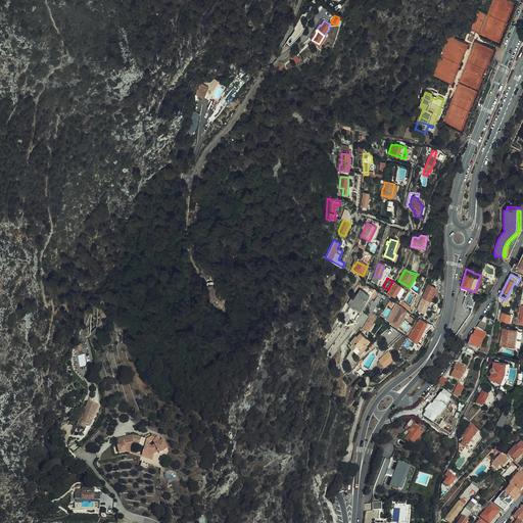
[(394,281),(386,294),(389,295),(390,293),(395,296),(400,287),(401,286),(396,284),(396,283),(394,281)]
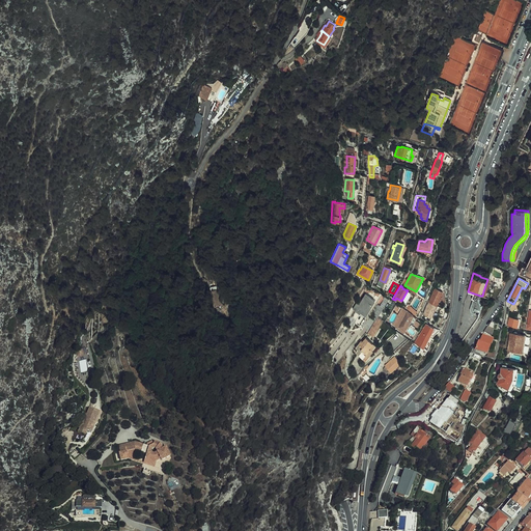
[(217,289),(219,308),(227,307),(226,301),(228,301),(227,292),(227,290),(226,289),(225,289),(223,289),(217,289)]
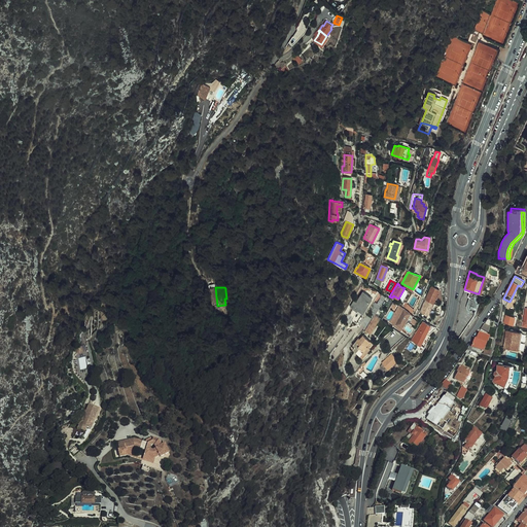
[(422,317),(426,319),(431,309),(432,310),(434,305),(433,305),(435,300),(436,301),(438,295),(436,295),(438,291),(431,287),(420,312),(424,314),(422,317)]
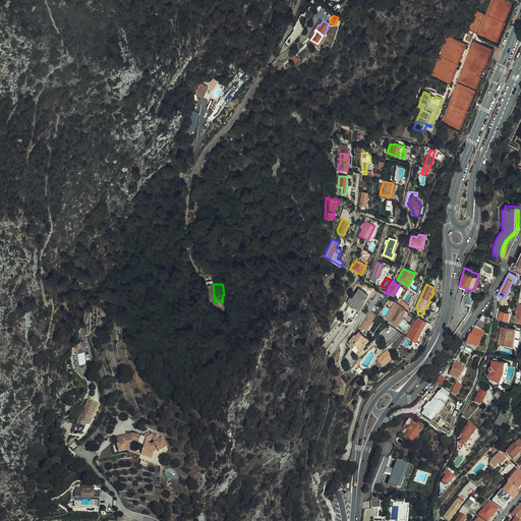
[(392,297),(395,299),(397,296),(402,288),(399,286),(394,295),(392,297)]
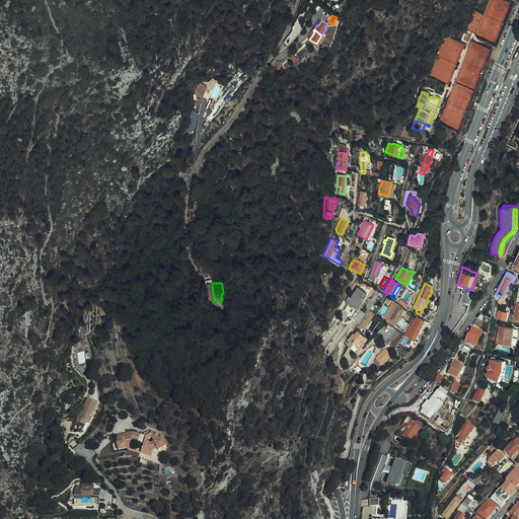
[(469,289),(457,285),(456,296),(452,319),(447,336),(450,337),(468,309),(471,300),(468,293),(469,289)]
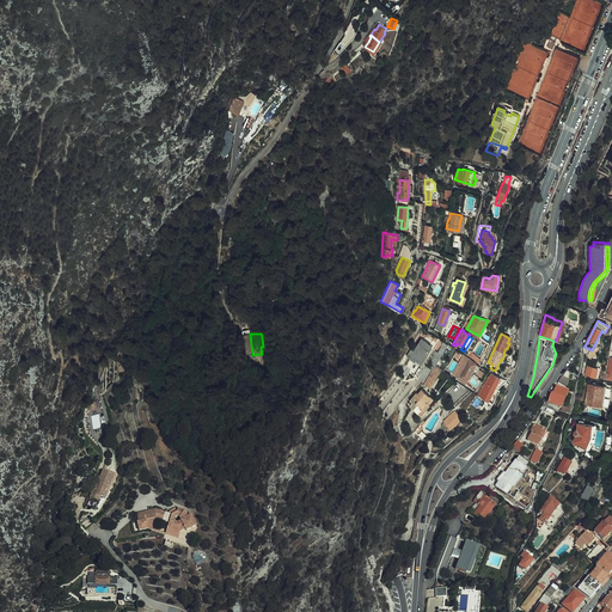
[(472,338),(466,348),(471,352),(478,341),(472,337),(472,338)]
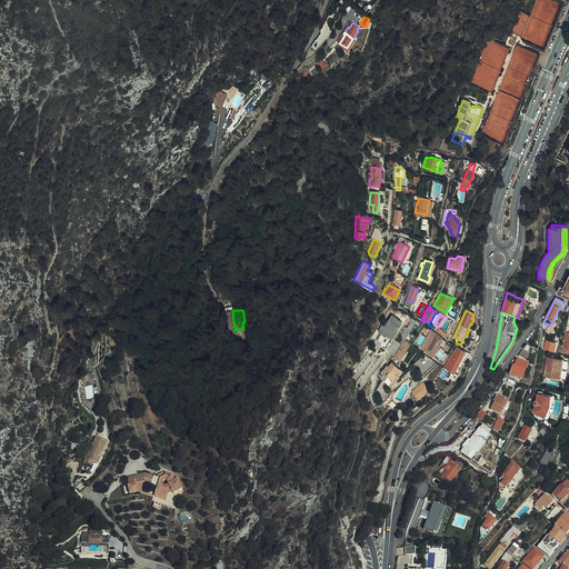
[(392,337),(402,322),(391,315),(385,327),(382,325),(378,331),(386,336),(387,333),(392,337)]
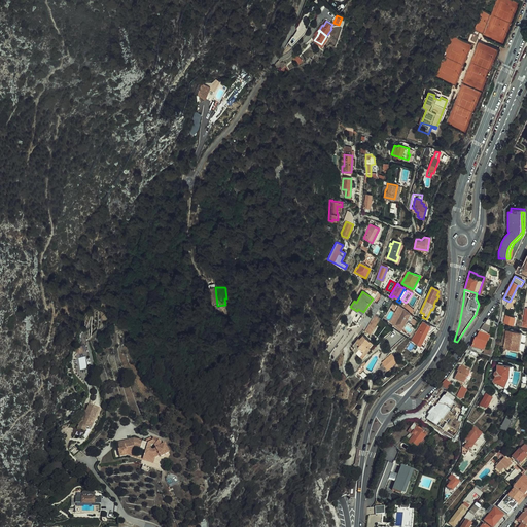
[(402,305),(413,312),(414,309),(403,303),(402,305)]
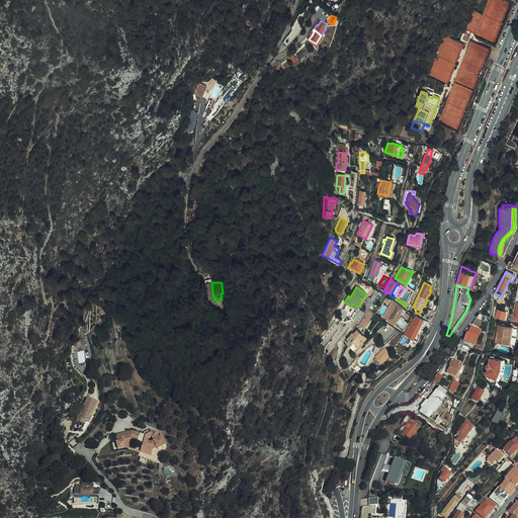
[(403,318),(405,314),(401,312),(403,309),(392,300),(383,316),(389,319),(387,321),(395,325),(399,316),(403,318)]
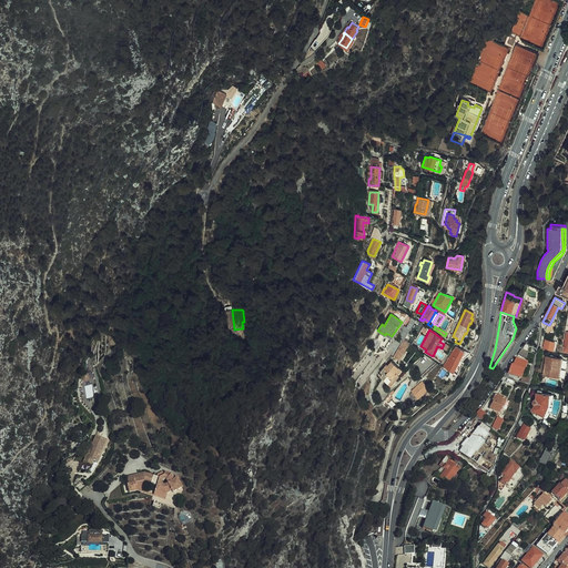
[(404,340),(394,354),(396,355),(397,357),(407,341),(404,340)]
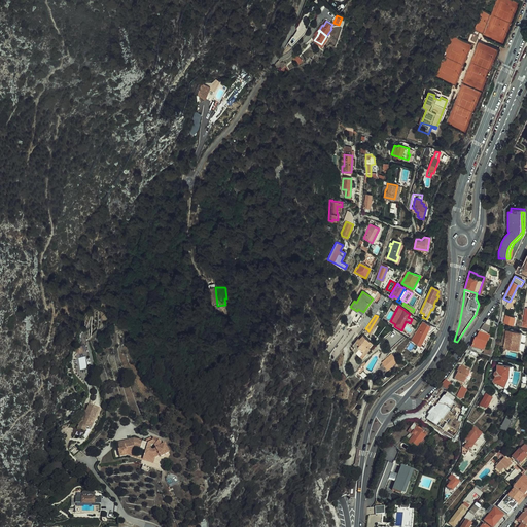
[(505,316),(503,324),(513,325),(513,321),(512,321),(513,317),(505,316)]
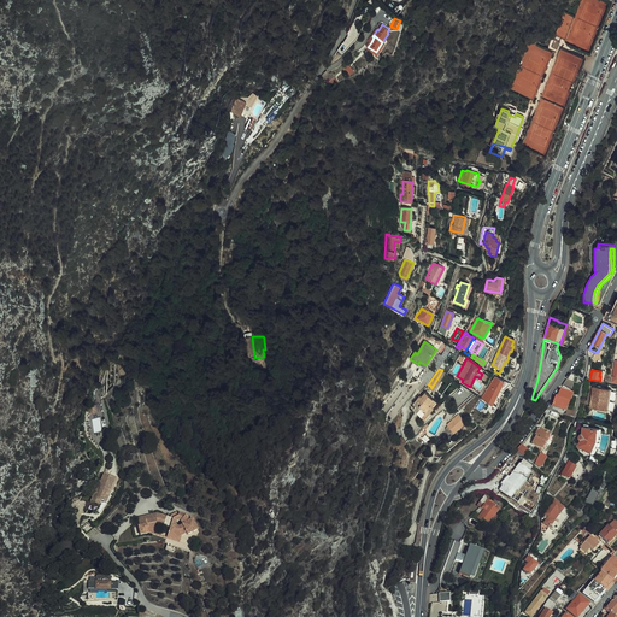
[(575,376),(571,374),(563,386),(571,389),(575,376)]
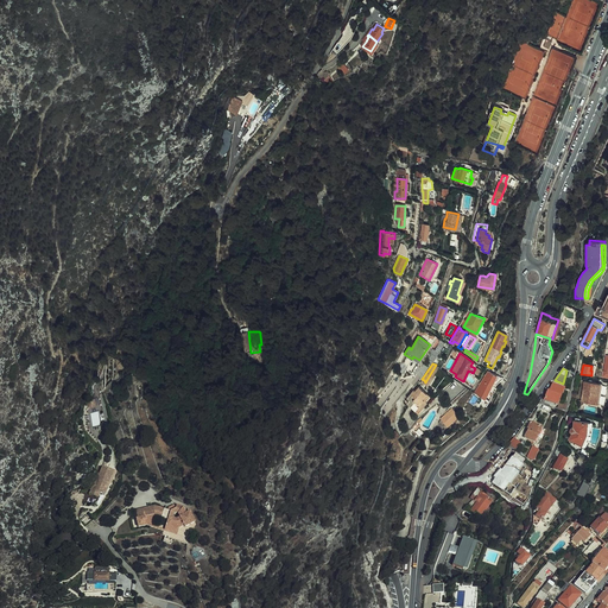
[(485,398),(494,381),(496,375),(488,371),(474,392),(483,398),(480,403),(486,406),(489,401),(485,398)]
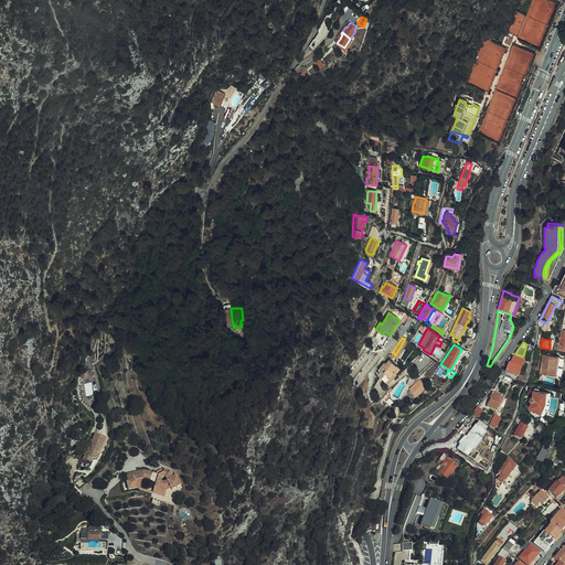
[(561,358),(543,354),(541,374),(557,376),(558,372),(563,373),(564,363),(560,362),(561,358)]
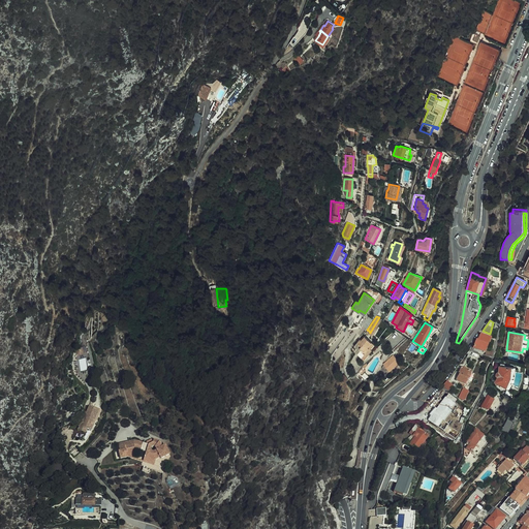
[(473,348),(485,352),(491,338),(480,334),(478,340),(476,340),(475,342),(473,348)]
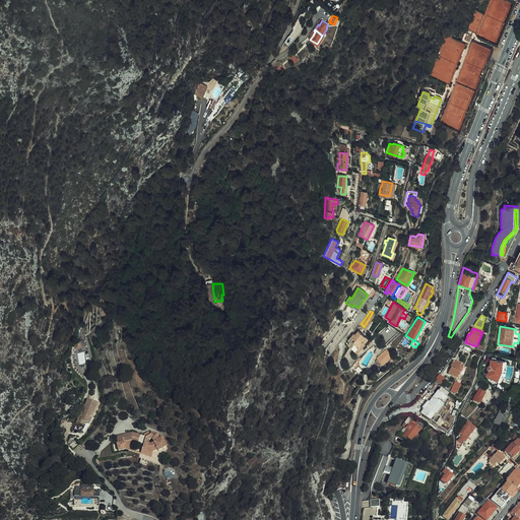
[(353,337),(350,341),(348,344),(355,350),(363,340),(362,340),(366,336),(359,330),(355,334),(354,333),(351,336),(353,337)]
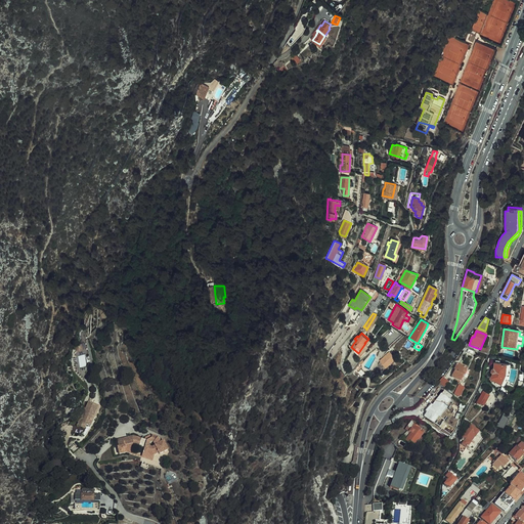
[(475,352),(465,347),(462,352),(472,357),(475,352)]
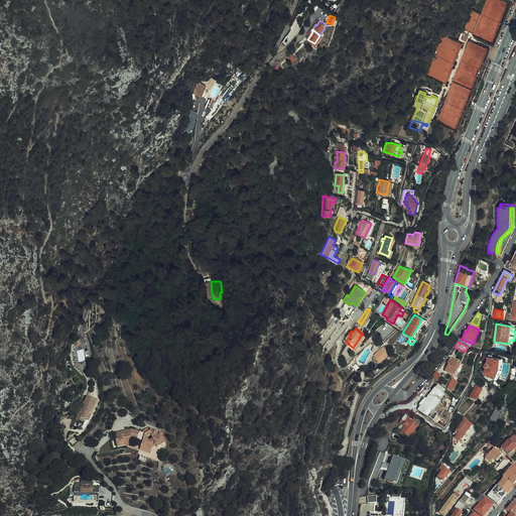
[(390,352),(383,347),(375,356),(382,362),(390,352)]
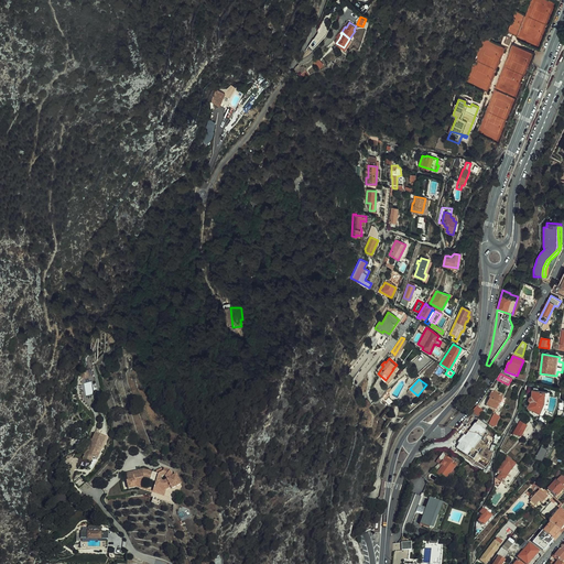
[(546,391),(539,390),(534,389),(533,396),(531,397),(531,398),(531,400),(529,405),(543,413),(545,408),(544,408),(542,407),(545,399),(545,396),(546,391)]
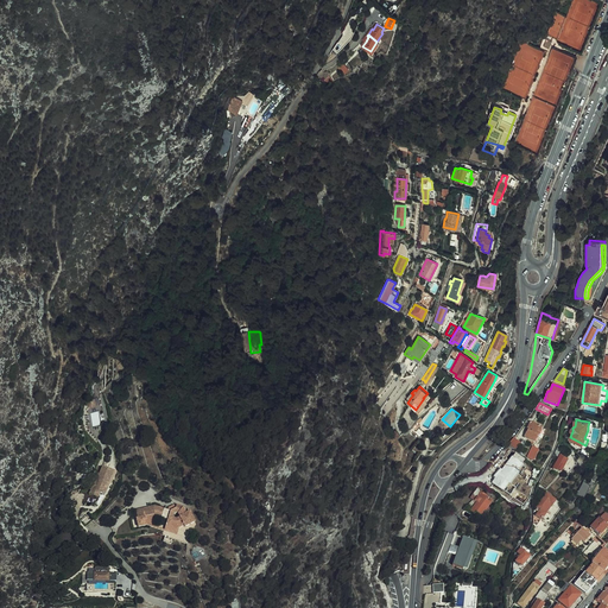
[(534,443),(539,434),(537,432),(539,426),(531,422),(527,429),(529,429),(524,438),(534,443)]
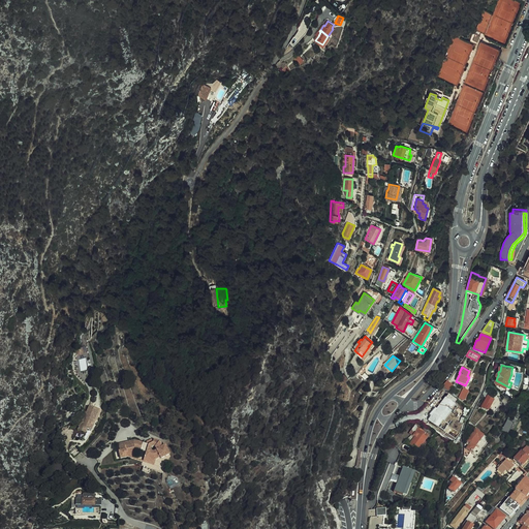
[(447,381),(442,387),(443,389),(448,393),(453,386),(447,381)]
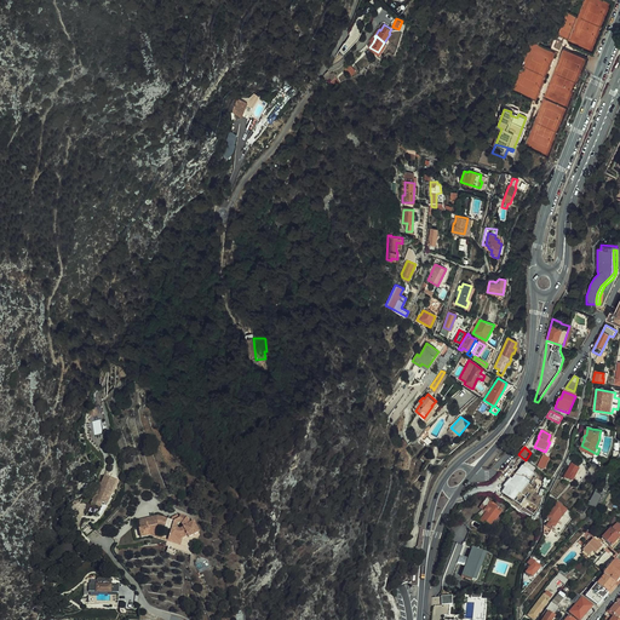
[(526,460),(520,455),(515,461),(522,466),(518,472),(506,488),(504,492),(514,499),(518,493),(522,487),(534,471),(533,470),(534,468),(526,460)]
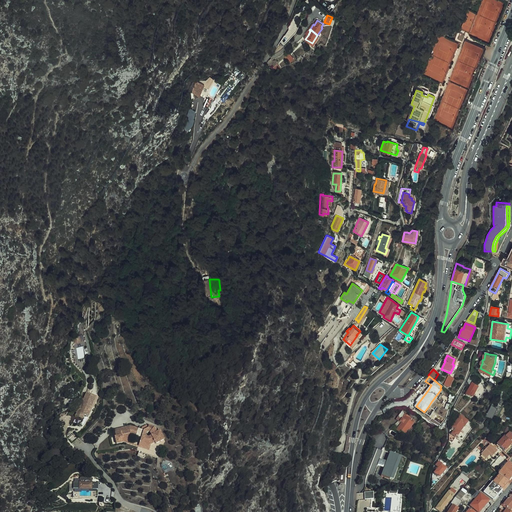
[(431,385),(425,381),(422,386),(428,390),(431,385)]
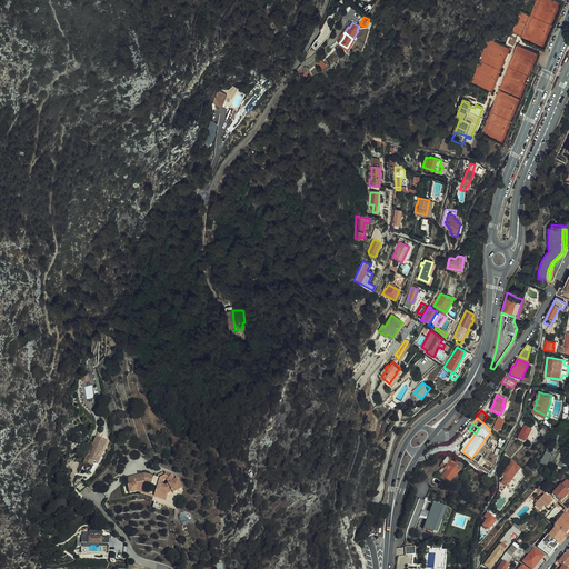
[(526,423),(518,438),(525,441),(532,427),(526,423)]
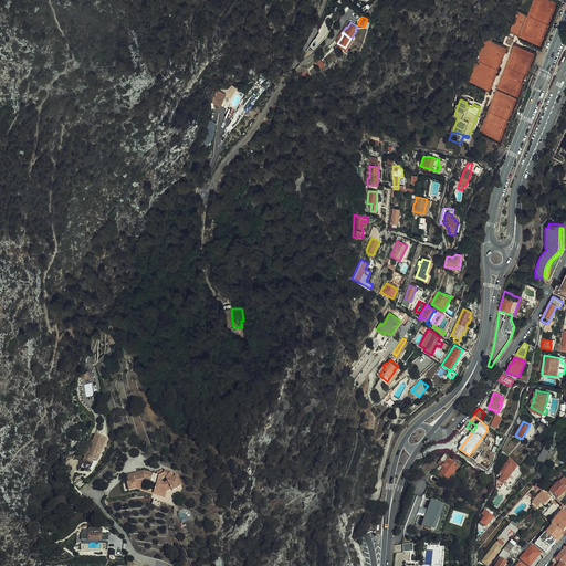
[(538,430),(534,427),(526,435),(531,438),(538,430)]
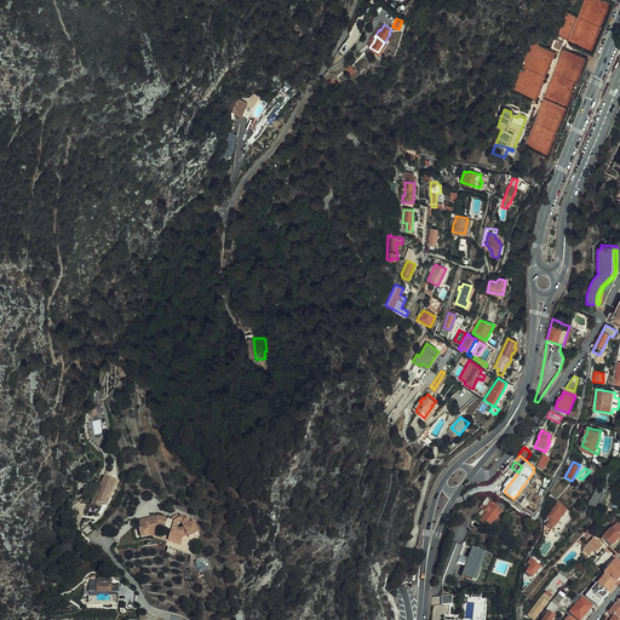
[(101,482),(93,498),(102,503),(104,503),(109,492),(110,493),(116,480),(104,475),(101,482)]
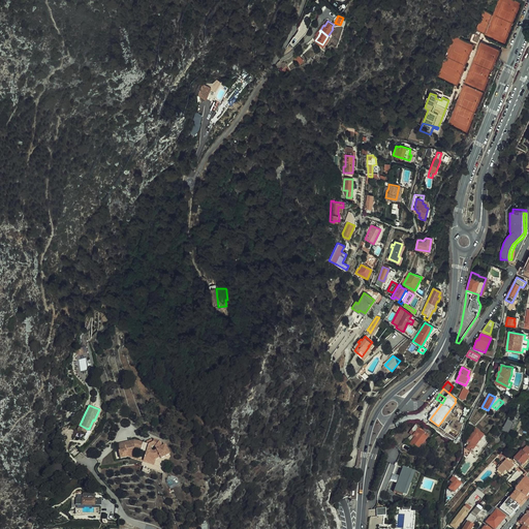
[(450,419),(445,415),(442,421),(447,425),(450,419)]
